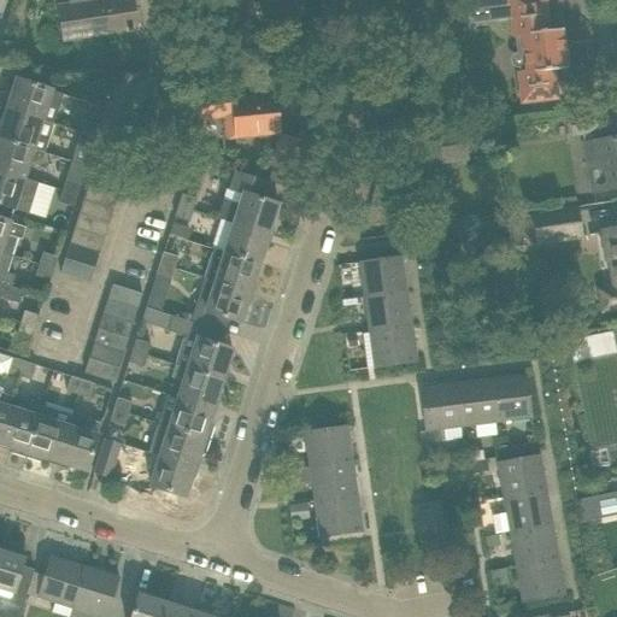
[(88,0),(89,1),(81,3),(57,6),(63,42),(137,30),(133,0),(88,0)]
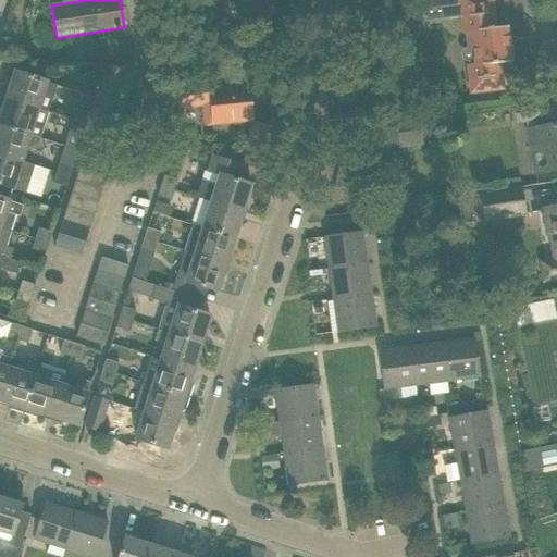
[(236,0),(239,20),(273,15),(270,0),(236,0)]
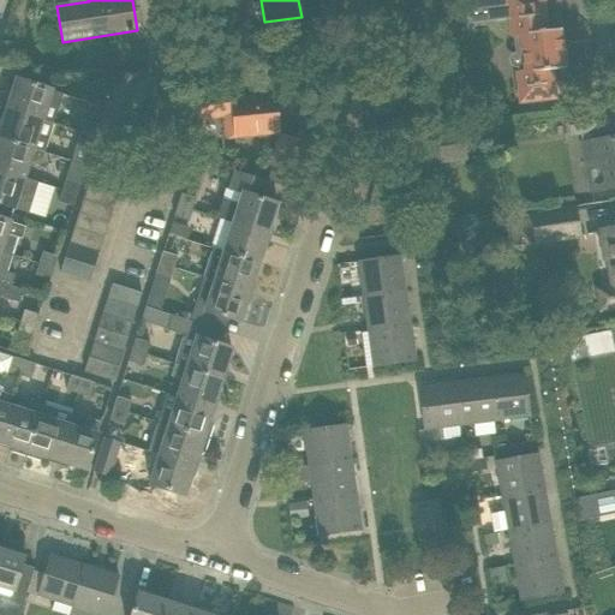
[(490,0),(493,22),(509,19),(511,25),(512,35),(521,34),(521,41),(525,72),(517,73),(519,102),(554,99),(551,70),(563,69),(559,29),(547,31),(542,0),(490,0)]
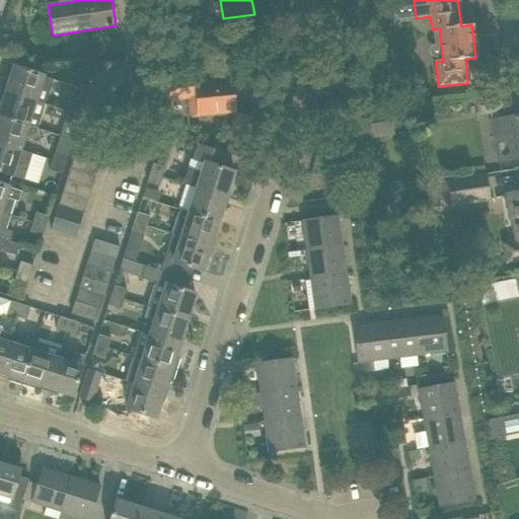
[(13,67),(5,92),(34,101),(39,87),(49,90),(53,79),(13,67)]
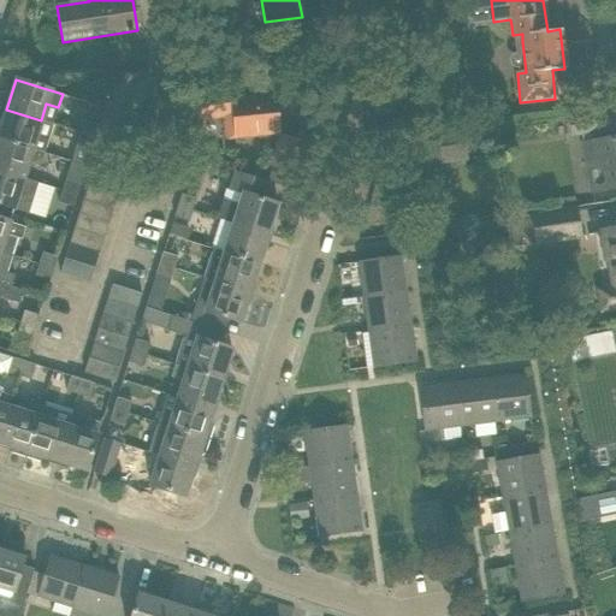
[(194,96),(196,112),(197,120),(221,118),(225,140),(279,134),(276,95),(232,100),(231,92),(194,96)]
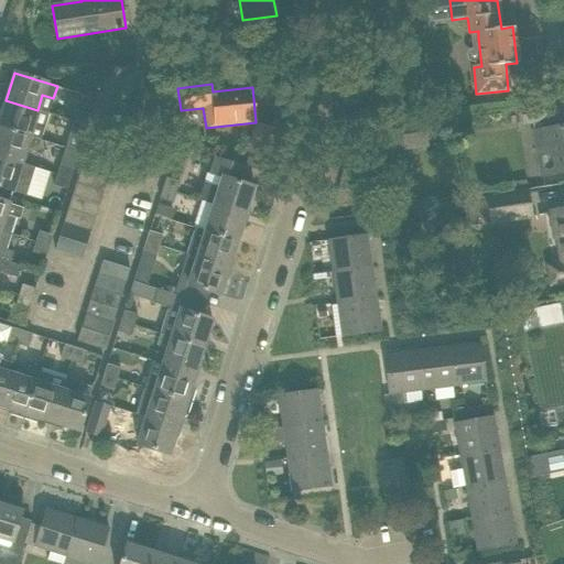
[(6,100),(0,118),(0,127),(40,140),(43,128),(33,125),(38,110),(6,100)]
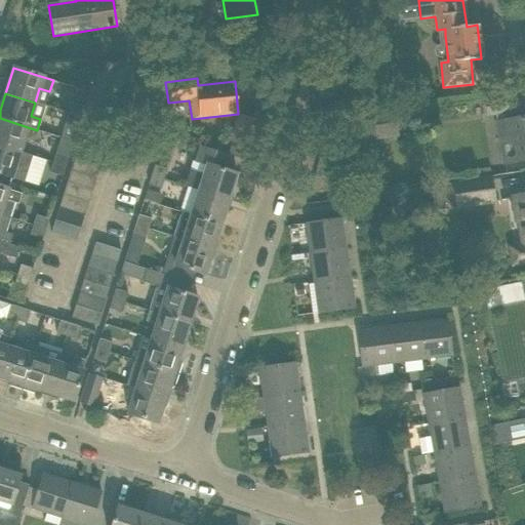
[(495,120),(493,120),(501,164),(524,159),(524,117),(520,119),(519,111),(520,110),(517,94),(483,101),(486,116),(494,115),(495,120)]
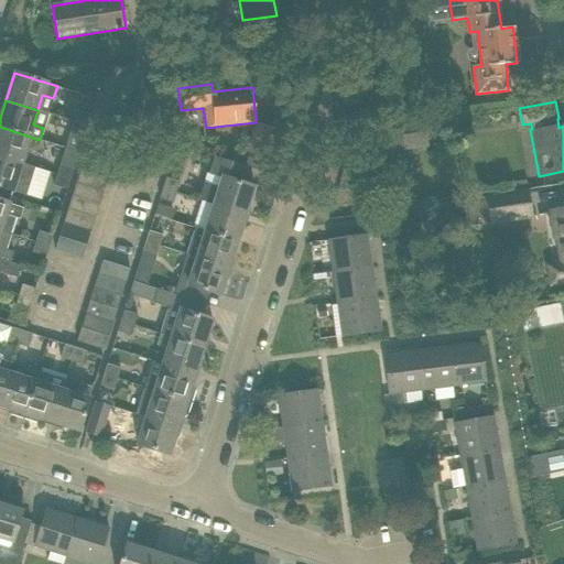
[(76,111),(73,121),(87,126),(90,116),(76,111)]
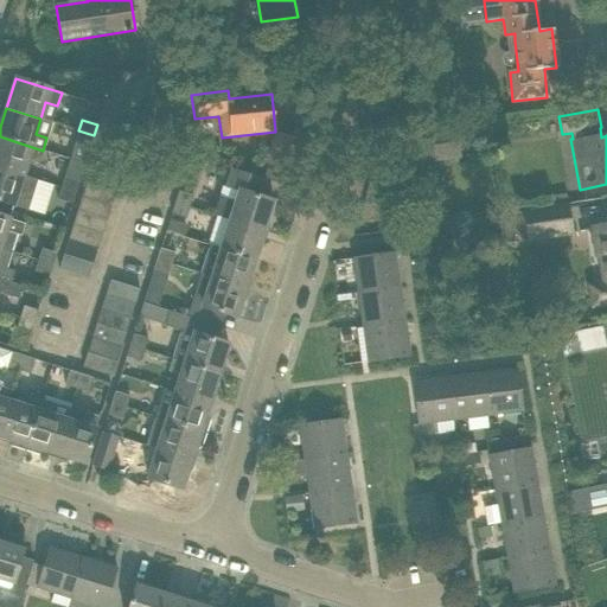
[(94,135),(78,131),(75,142),(90,147),(94,135)]
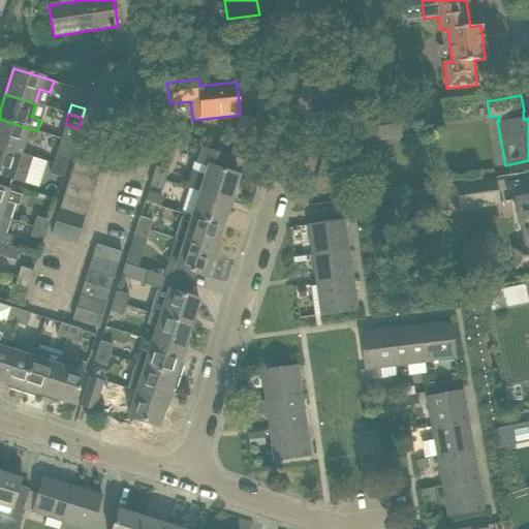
[(232,143),(258,151),(267,125),(245,118),(242,128),(238,127),(232,143)]
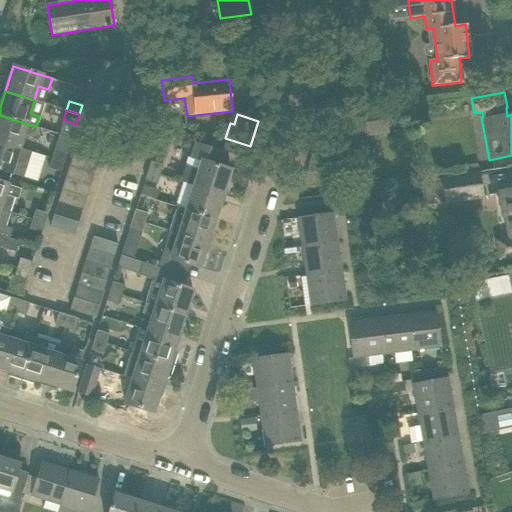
[(0,115),(0,142),(20,149),(21,148),(24,138),(32,141),(36,127),(0,115)]
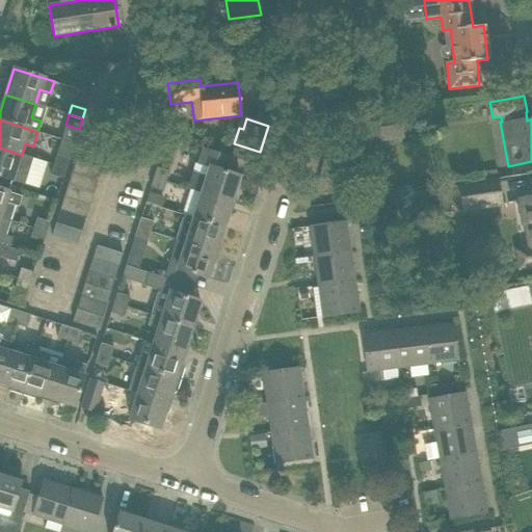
[(167,139),(162,154),(174,158),(179,142),(167,139)]
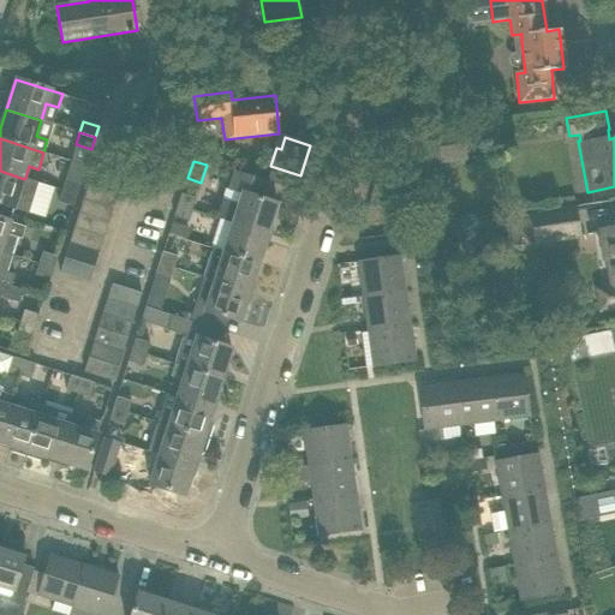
[(24,179),(0,171),(0,203),(28,213),(37,181),(25,178),(24,179)]
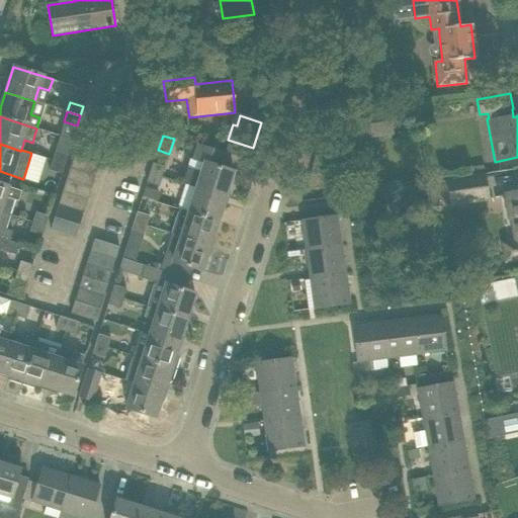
[(182,183),(193,187),(194,186),(226,196),(233,172),(223,168),(227,155),(196,145),(191,160),(190,159),(182,183)]
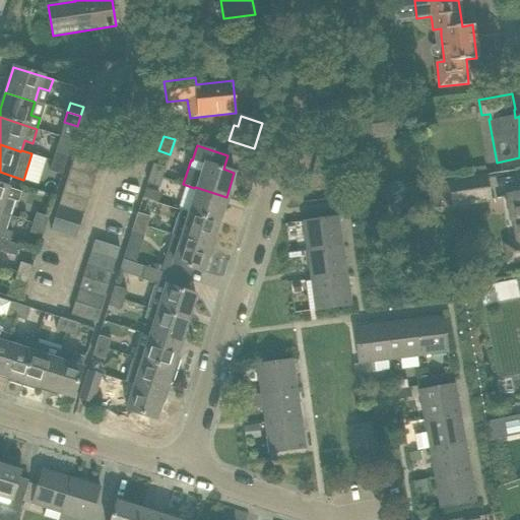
[(54,150),(51,160),(64,165),(67,154),(54,150)]
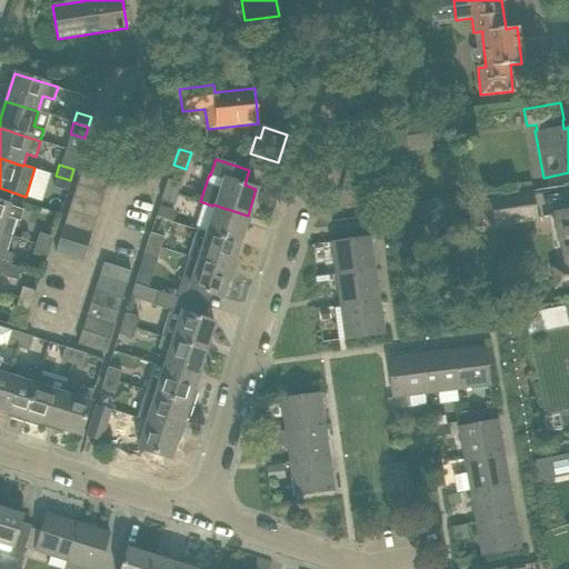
[(80,171),(76,185),(103,193),(108,179),(80,171)]
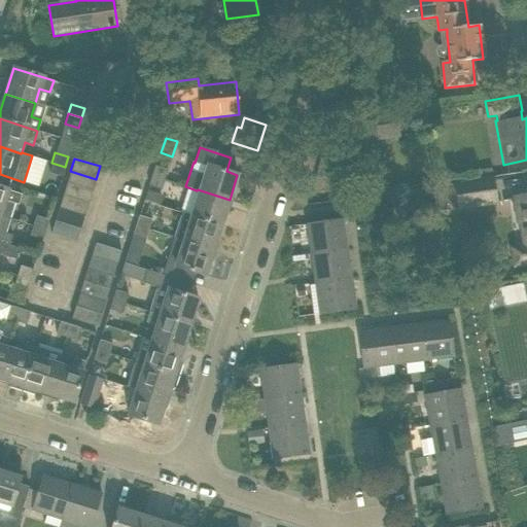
[(65,167),(51,163),(49,173),(62,177),(65,167)]
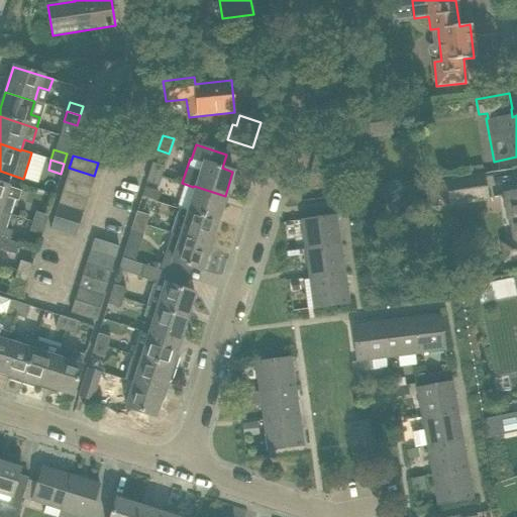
[(151,162),(148,172),(161,176),(165,166),(151,162)]
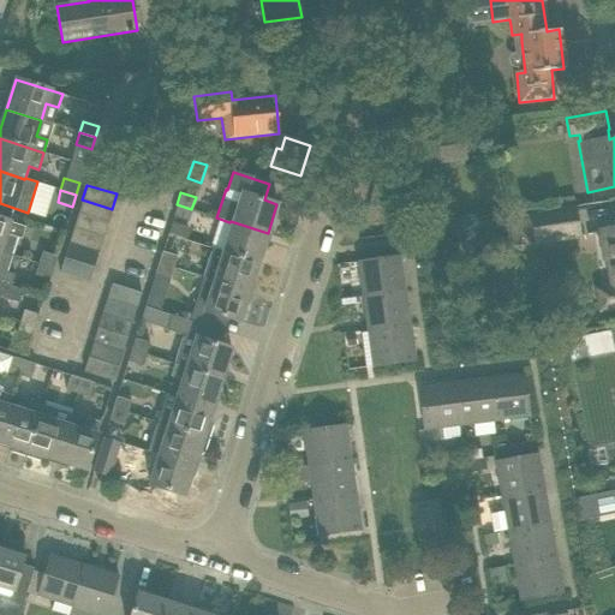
[(82,199),(77,214),(107,224),(112,209),(82,199)]
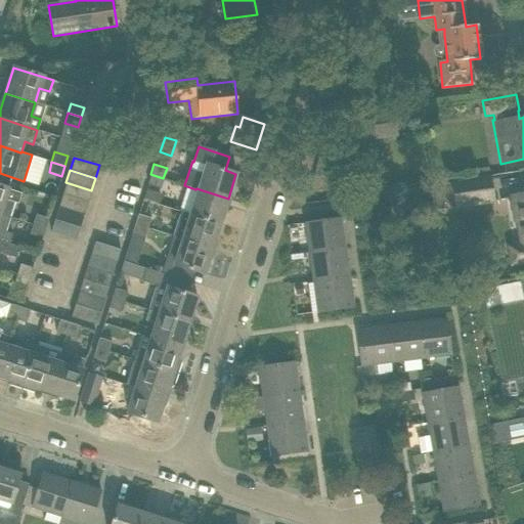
[(163,178),(150,174),(147,184),(160,188),(163,178)]
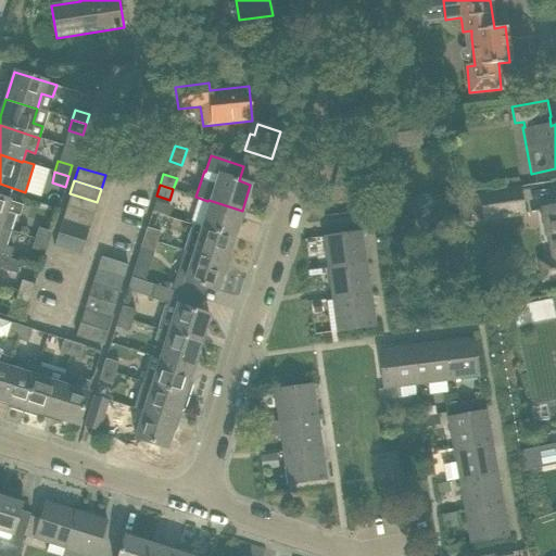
[(455,196),(459,224),(482,219),(482,223),(525,216),(520,186),(455,196)]
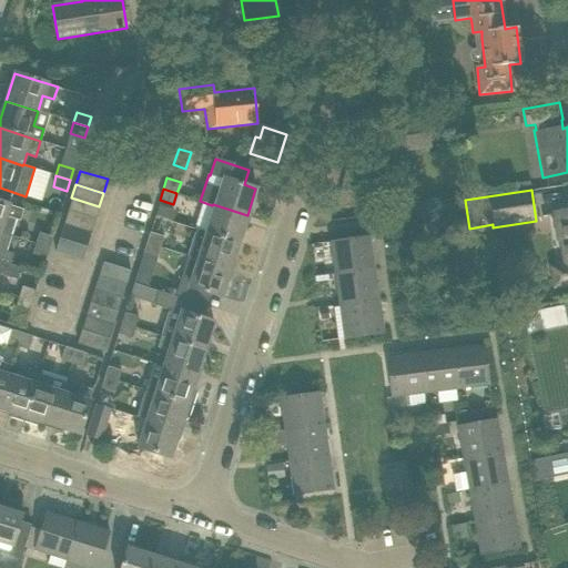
[(71,198),(67,211),(95,220),(99,206),(71,198)]
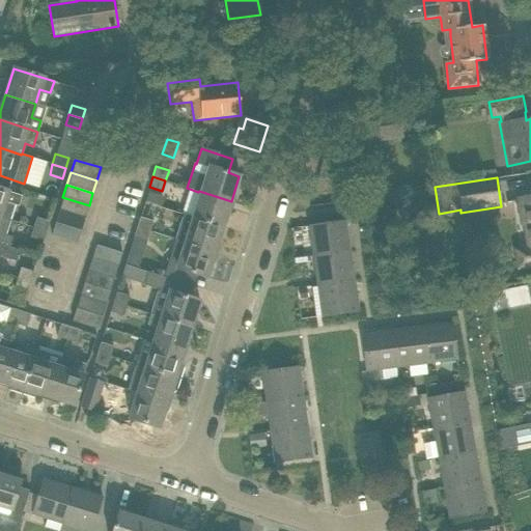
[(0,213),(4,201),(18,205),(21,196),(0,189),(0,213)]
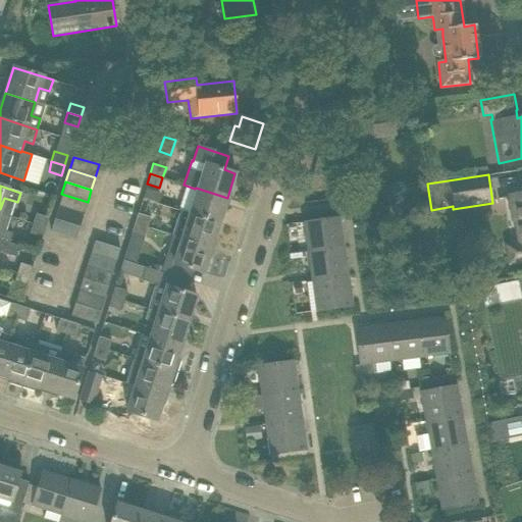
[(196,188),(195,189),(188,212),(219,222),(227,198),(196,188)]
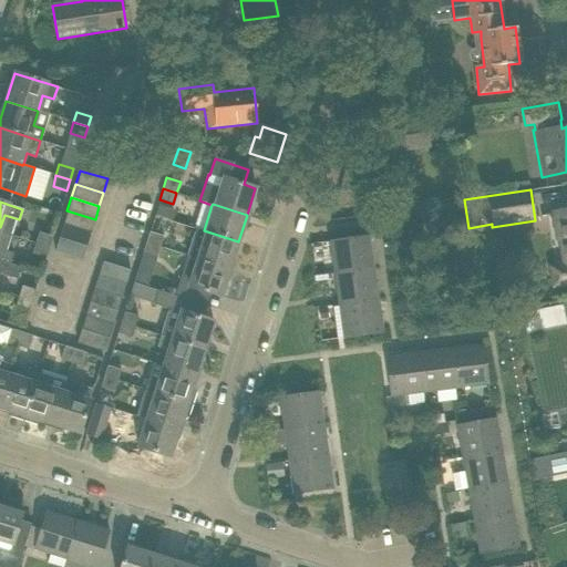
[(559,263),(547,265),(550,289),(566,286),(566,209),(549,213),(554,241),(557,241),(559,263)]
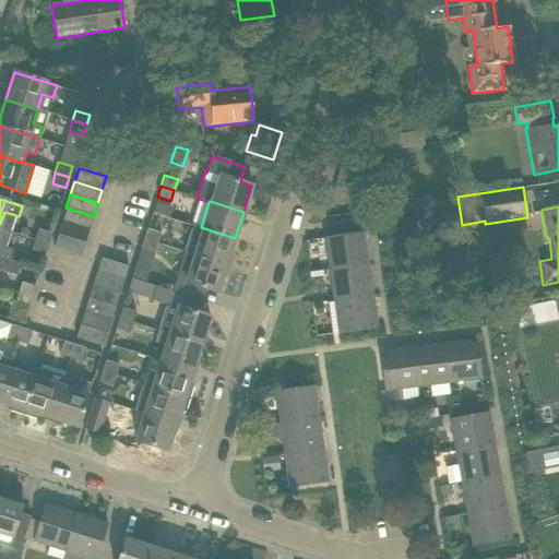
[(66,207),(62,219),(90,228),(94,216),(66,207)]
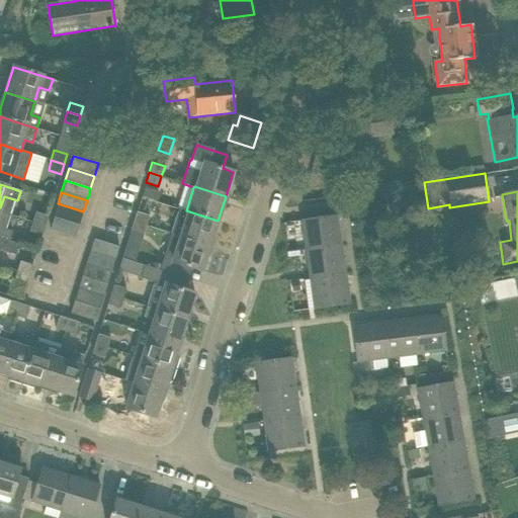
[(58,203),(54,217),(79,225),(83,211),(58,203)]
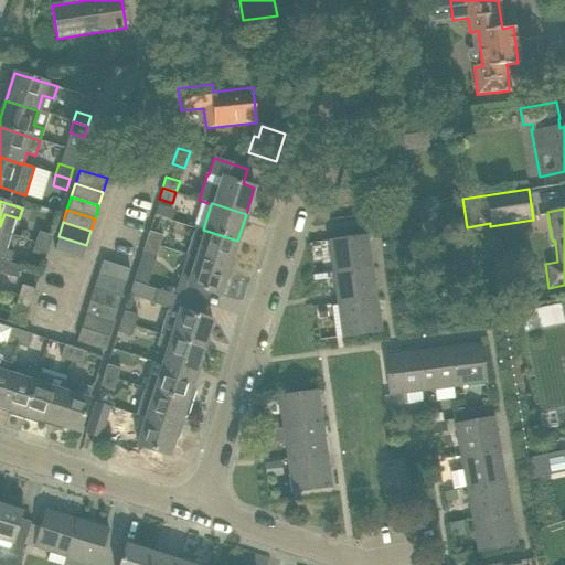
[(200,241),(194,257),(228,268),(237,241),(203,230),(194,227),(191,238),(200,241)]
